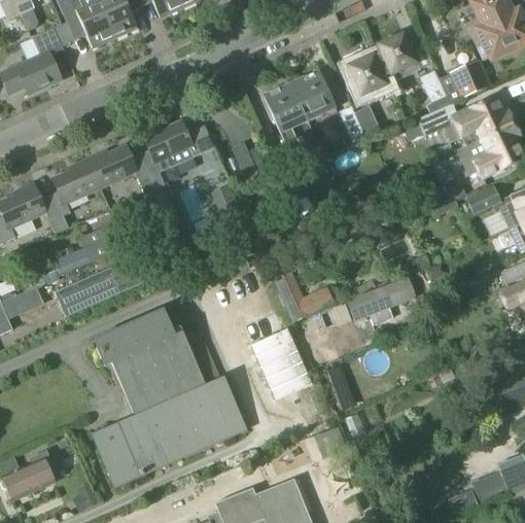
[(23,13),(16,0),(0,0),(9,20),(14,16),(23,13)]
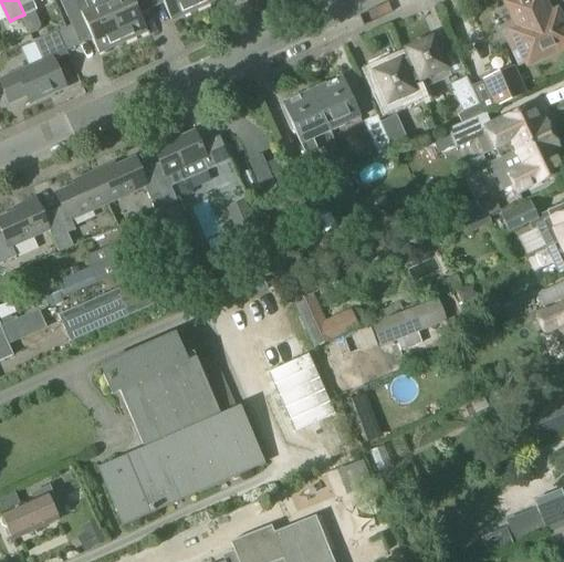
[(18,0),(24,14),(39,8),(35,0),(18,0)]
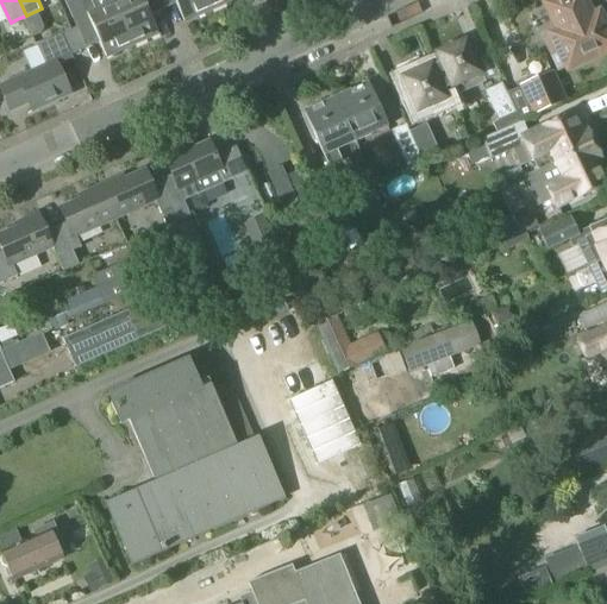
[(87,0),(85,1),(83,0),(66,0),(82,36),(97,30),(107,55),(133,43),(114,0),(87,0)]
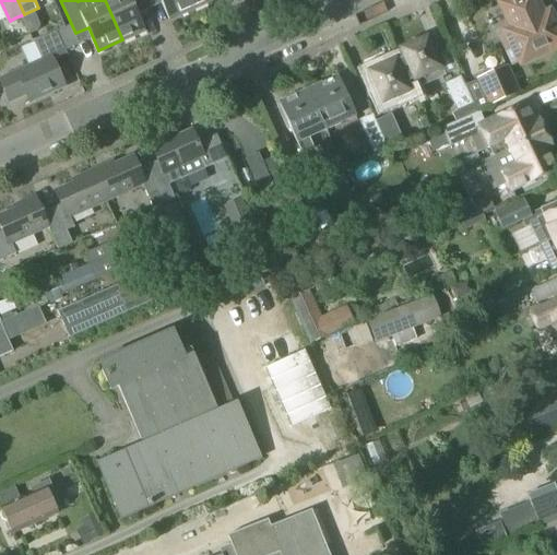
[(147,1),(147,0),(105,0),(122,39),(146,30),(135,7),(147,1)]
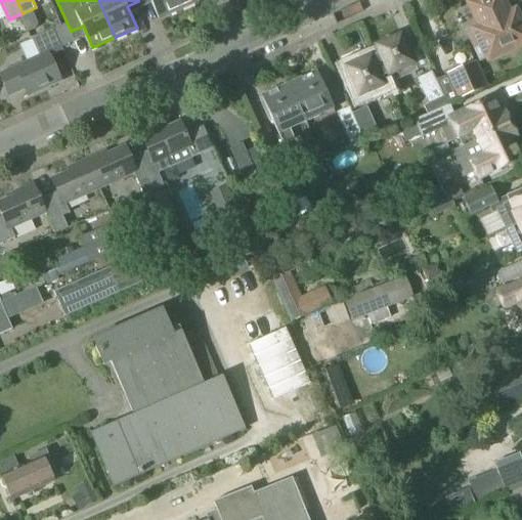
[(138,0),(138,1),(140,0),(151,0),(160,17),(182,7),(178,0),(138,0)]
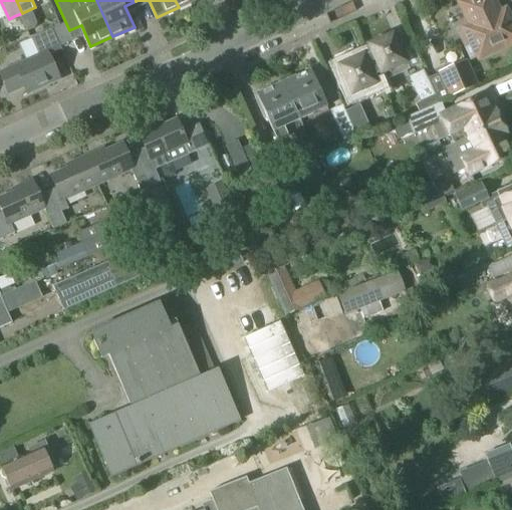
[(472,58),(481,54),(481,55),(511,41),(511,32),(508,25),(511,24),(511,19),(507,10),(500,13),(494,0),(469,0),(465,2),(472,18),(471,18),(470,20),(472,26),(469,27),(469,28),(461,32),(472,58)]
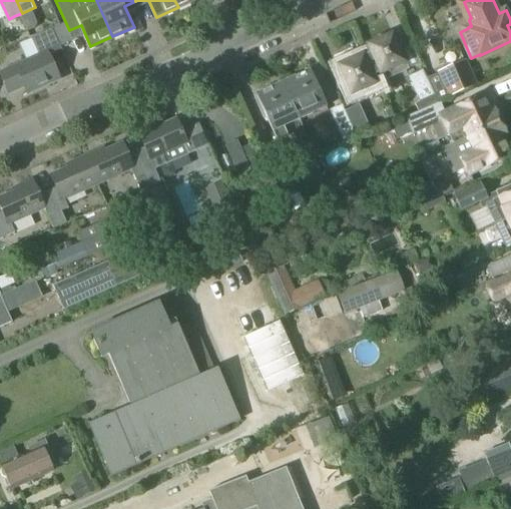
[(28,92),(61,78),(50,53),(63,48),(54,27),(33,37),(41,54),(1,72),(10,92),(25,85),(28,92)]
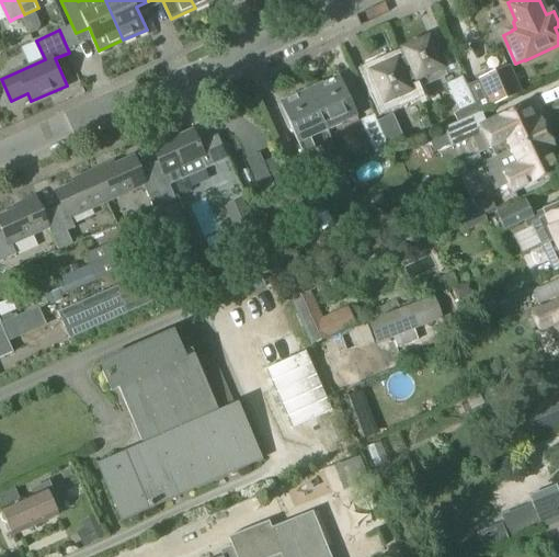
[(397,49),(420,100),(428,95),(423,84),(447,74),(429,34),(397,49)]
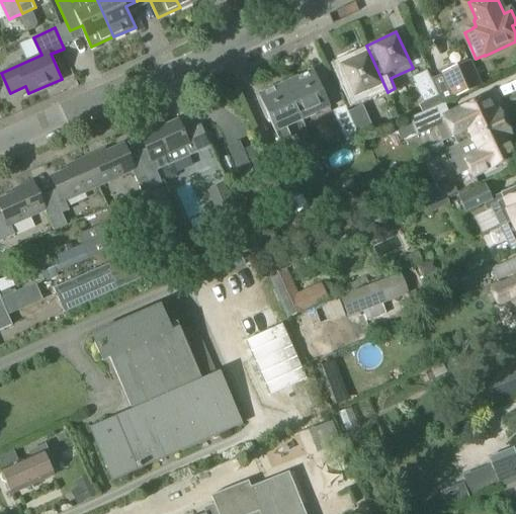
[(339,58),(344,69),(335,74),(341,89),(351,84),(355,94),(376,85),(380,95),(388,92),(366,46),(339,58)]
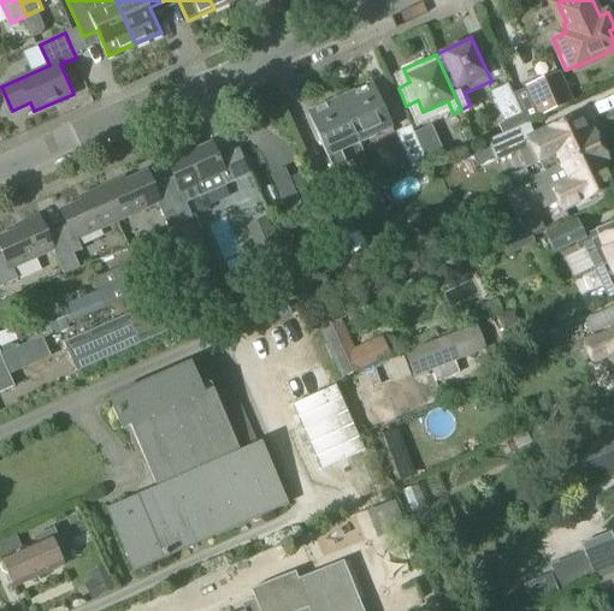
[(561,69),(526,84),(539,114),(573,100),(561,69)]
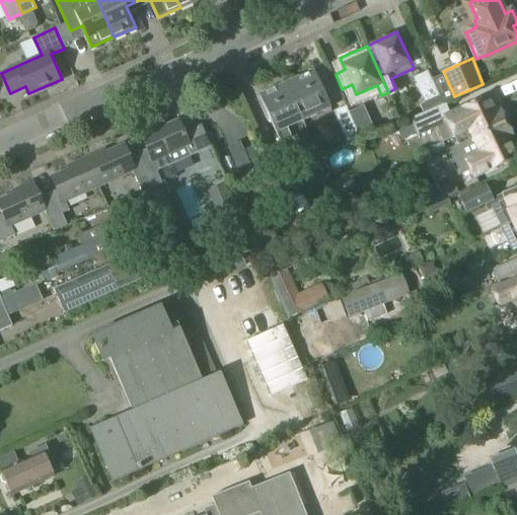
[(426,100),(440,93),(429,68),(414,74),(426,100)]
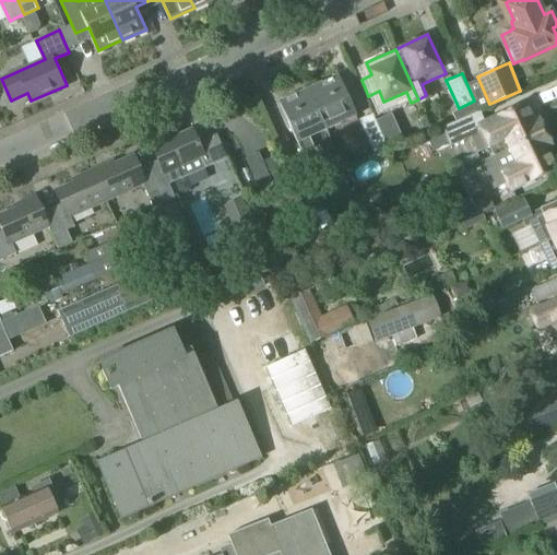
[(339,74),(309,87),(327,127),(356,114),(339,74)]
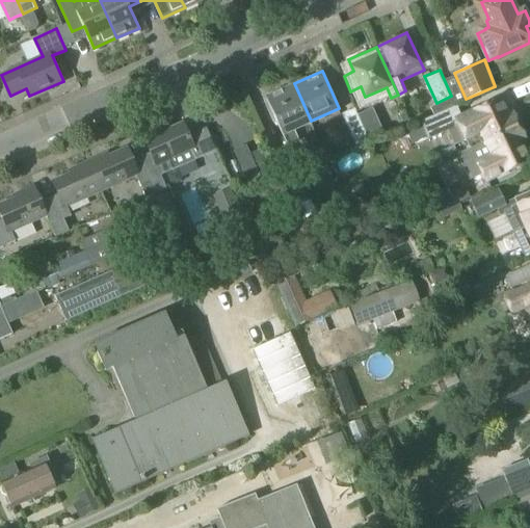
[(311,121),(294,83),(266,97),(283,133),(287,142),(297,137),(293,129),(311,121)]
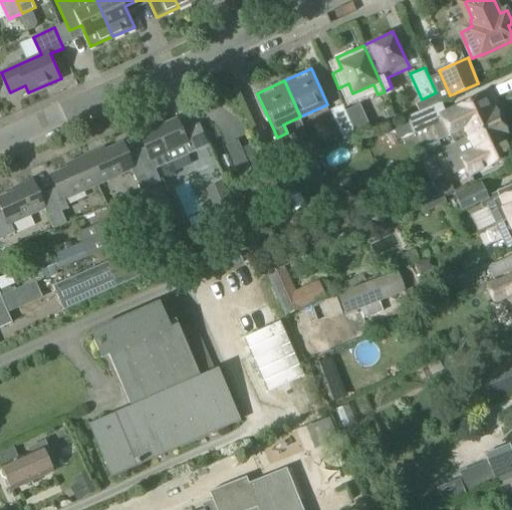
[(471,134),(503,118),(499,107),(491,111),(485,96),(460,106),(459,105),(447,110),(442,100),(409,113),(415,130),(434,121),(440,136),(451,132),(455,141),(471,134)]
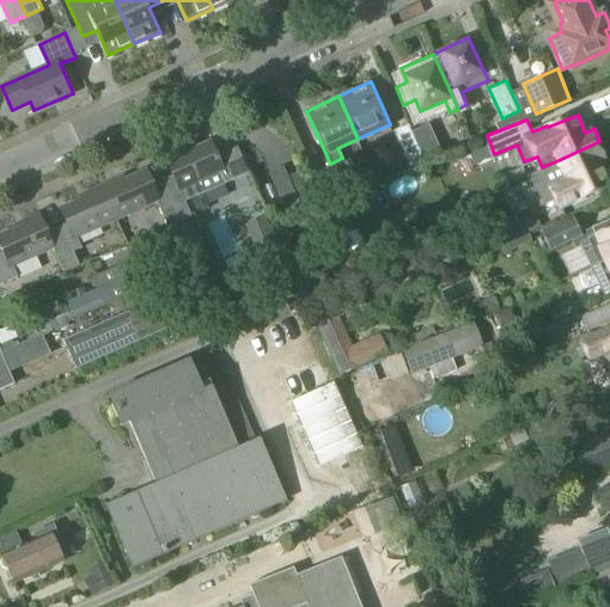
[(422,154),(412,130),(408,122),(392,129),(410,166),(422,157),(422,154)]
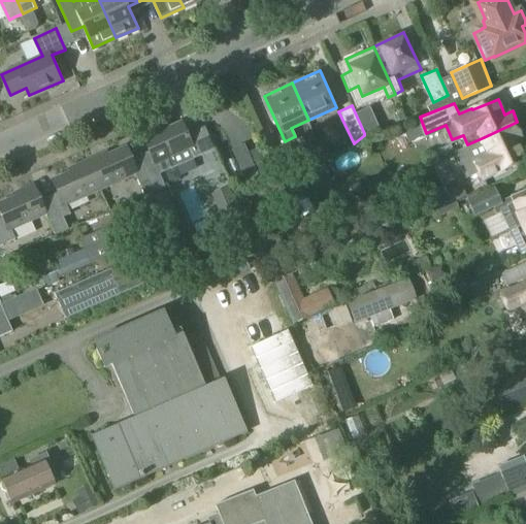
[(369,105),(355,112),(364,133),(380,127),(369,105)]
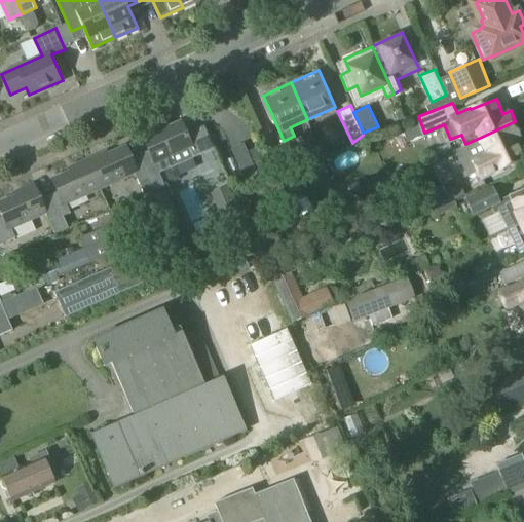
[(159,172),(193,156),(214,147),(203,124),(186,133),(181,120),(162,128),(161,126),(142,135),(148,149),(149,149),(159,172)]
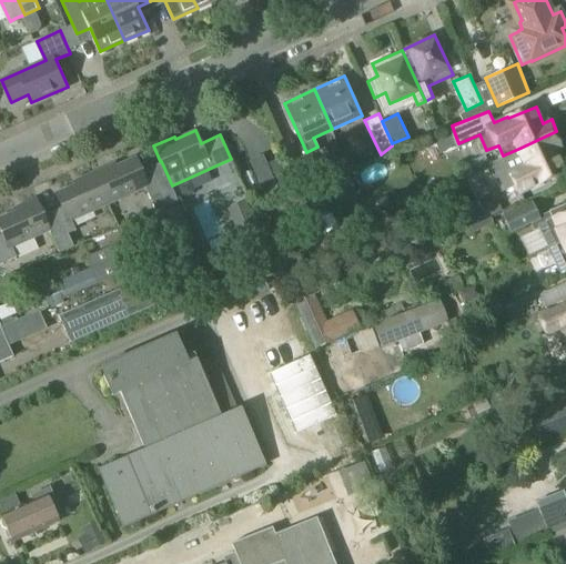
[(521,148),(503,155),(503,157),(491,161),(493,165),(491,167),(497,183),(499,182),(501,185),(505,184),(506,187),(514,183),(517,191),(563,172),(555,151),(561,149),(554,132),(556,131),(521,148)]
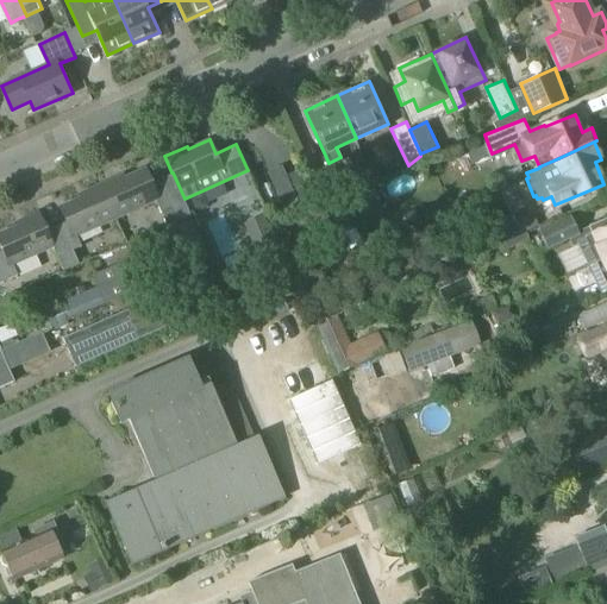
[(124,175),(101,184),(116,215),(155,197),(162,212),(170,208),(175,219),(191,213),(185,199),(173,172),(171,172),(151,182),(145,168),(125,177),(124,175)]
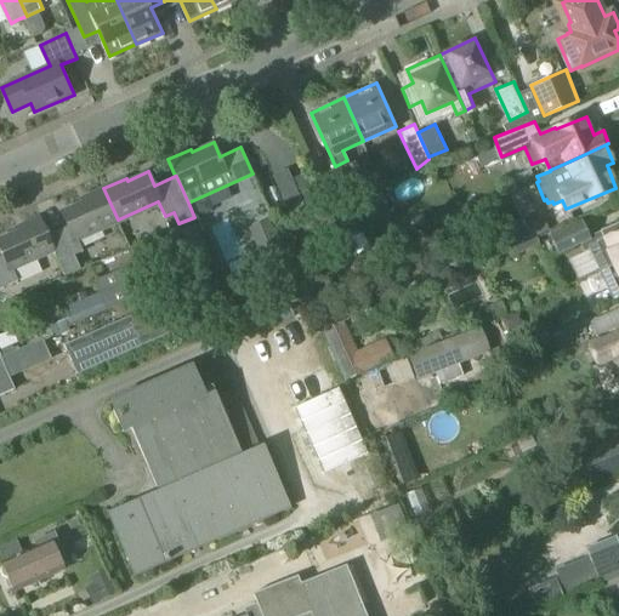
[(330,193),(347,192),(338,171),(323,178),(330,193)]
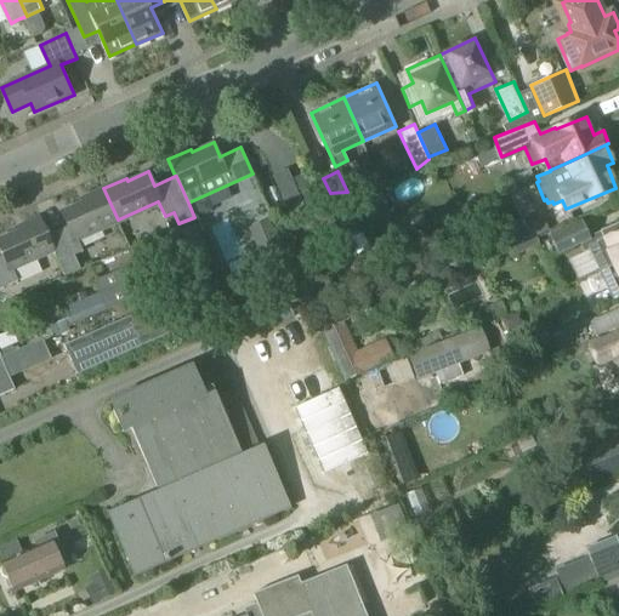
[(67,224),(46,233),(54,249),(64,273),(78,267),(73,254),(83,249),(78,238),(118,220),(103,188),(81,198),(83,200),(61,210),(67,224)]
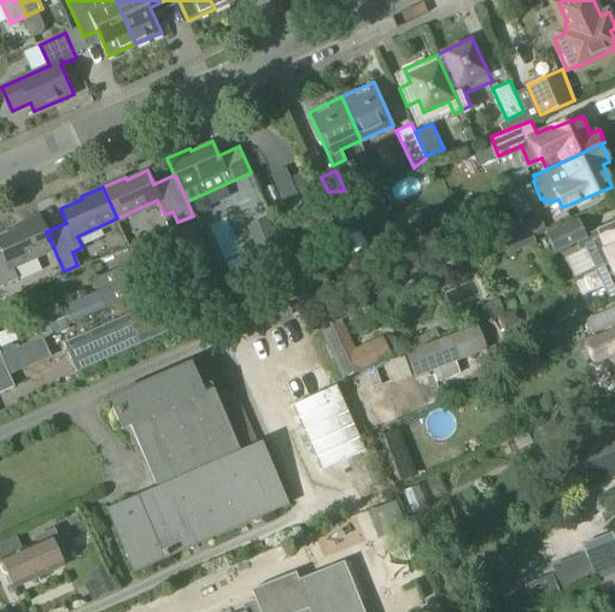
[(277,207),(282,217),(288,215),(285,204),(277,207)]
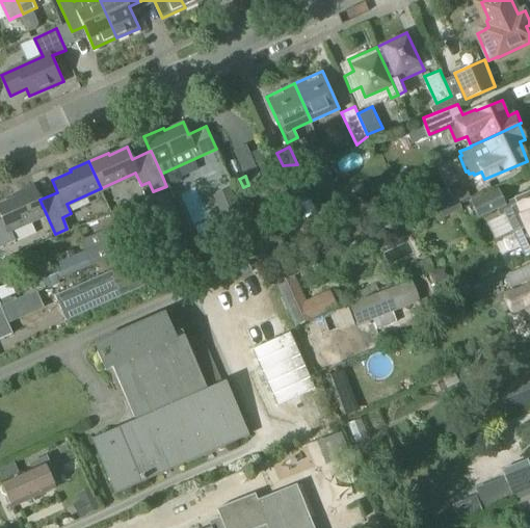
[(285,182),(245,201),(260,232),(282,221),(283,223),(293,218),(287,206),(294,203),(285,182)]
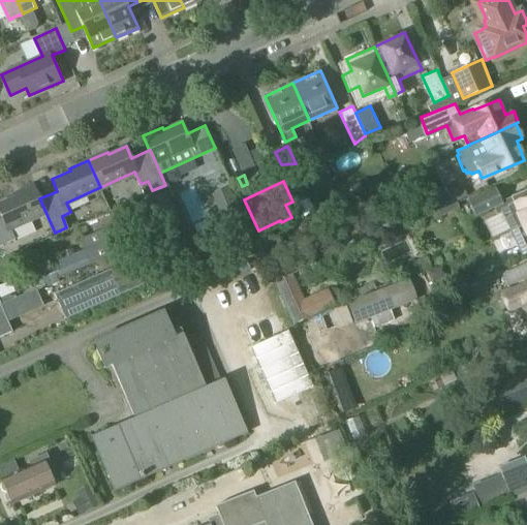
[(39,198),(33,184),(13,193),(14,195),(0,202),(0,211),(2,216),(0,216),(0,243),(14,237),(10,227),(45,212),(39,198)]
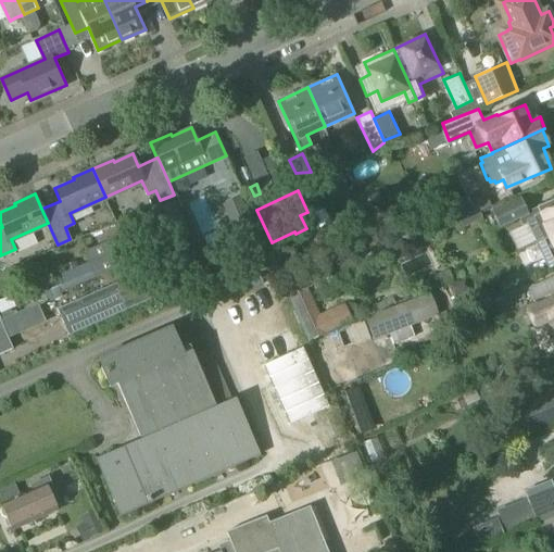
[(553,198),(538,205),(531,208),(527,198),(524,199),(521,196),(519,197),(518,193),(493,204),(495,208),(493,208),(502,226),(521,217),(524,223),(529,221),(538,241),(553,234),(553,198)]
